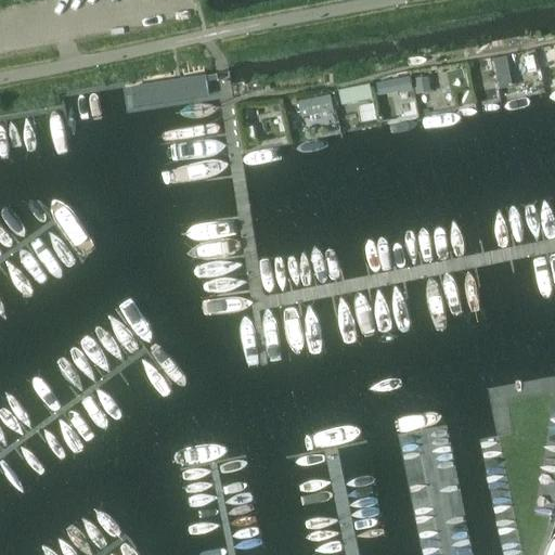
[(507,56),(494,60),(500,89),(513,87),(507,56)]
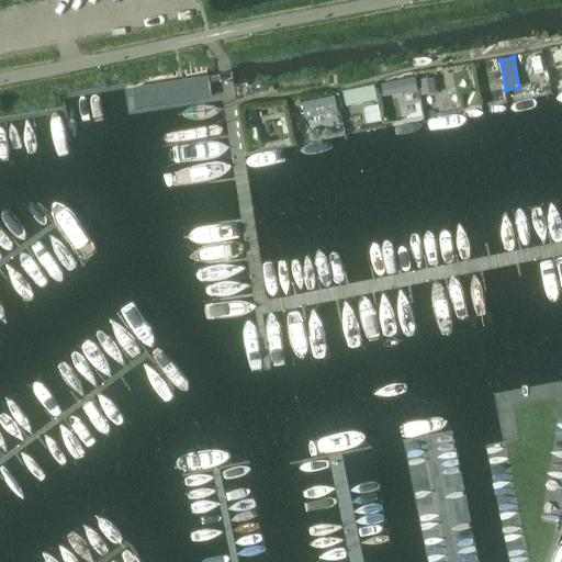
[(498,70),(497,59),(485,62),(487,72),(498,70)]
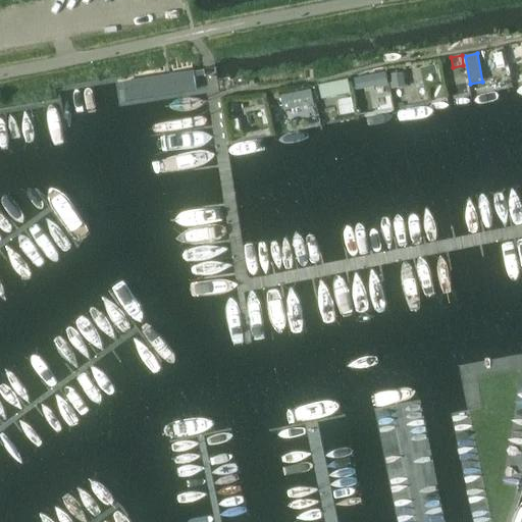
[(204,68),(195,69),(198,90),(207,89),(204,68)]
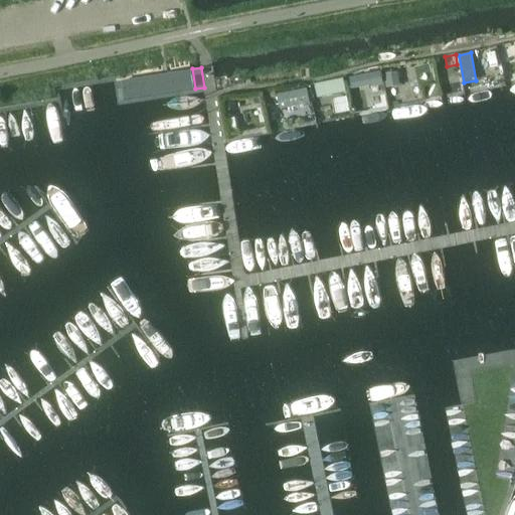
[(191,69),(124,79),(127,99),(194,89),(191,69)]
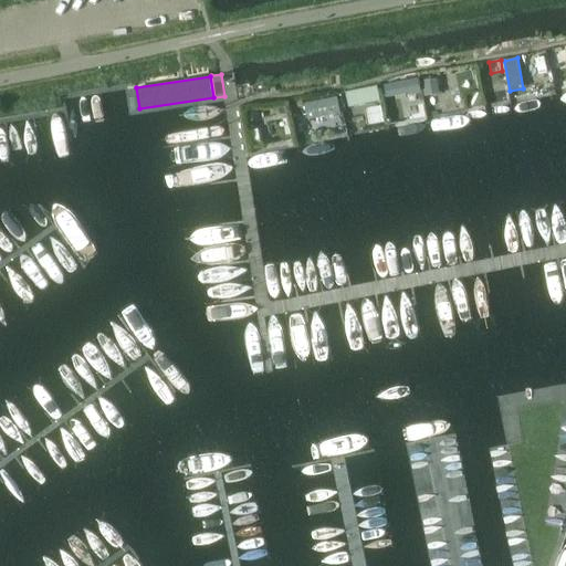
[(418,77),(384,85),(387,97),(421,91),(418,77)]
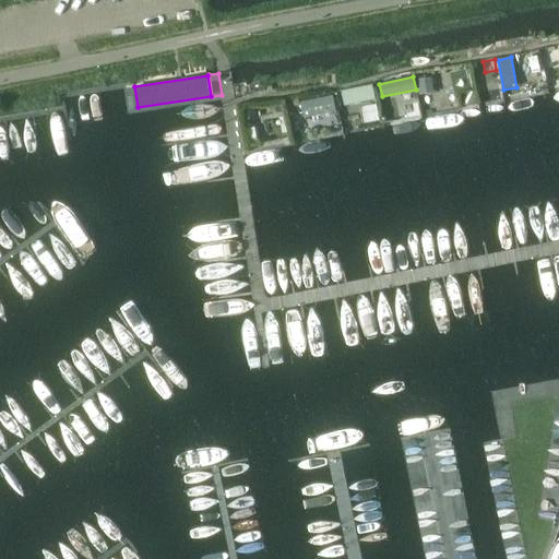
[(432,78),(417,80),(419,96),(435,93),(432,78)]
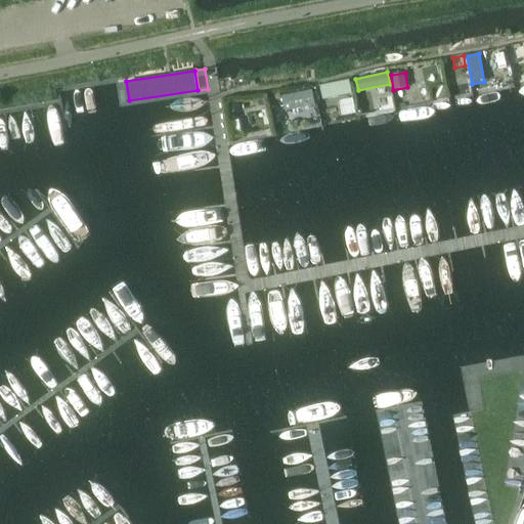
[(349,80),(321,85),(324,98),(352,93),(349,80)]
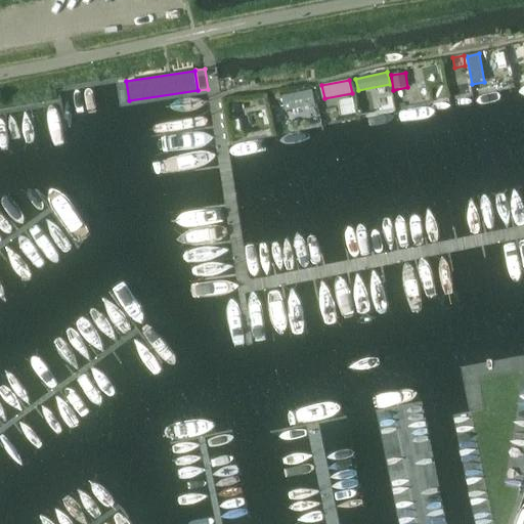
[(312,88),(282,94),(286,110),(315,103),(312,88)]
